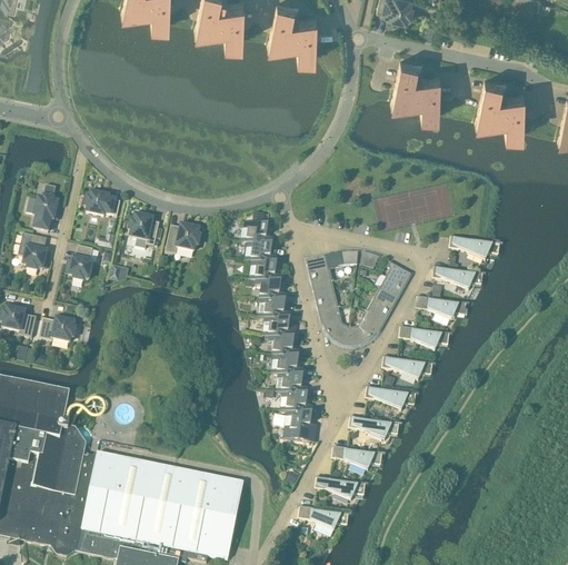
[(0,0),(0,7),(16,10),(17,0),(0,0)]
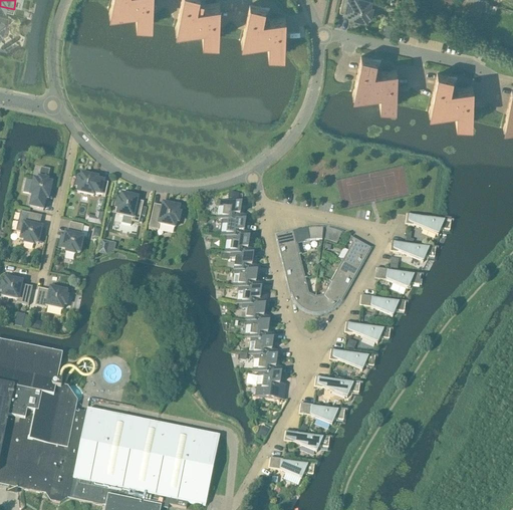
[(111,0),(110,6),(109,9),(137,6),(137,19),(153,20),(153,0),(111,0)]
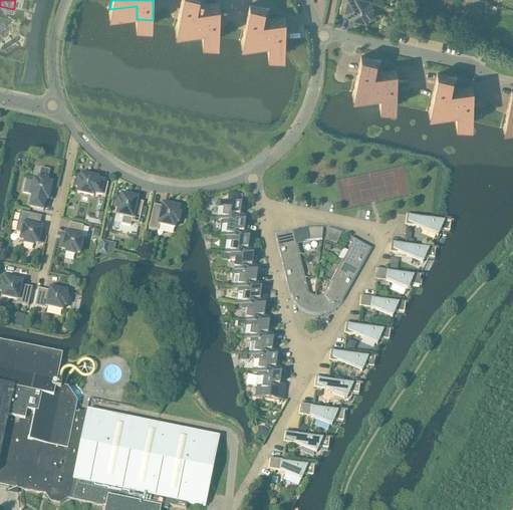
[(181,0),(178,15),(176,24),(203,21),(203,34),(218,34),(220,0),(204,0),(204,2),(202,2),(202,0),(181,0)]
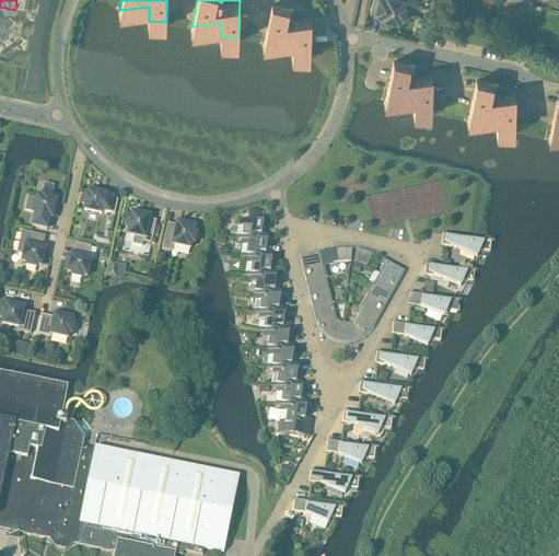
[(272,0),(266,29),(266,33),(264,41),(263,43),(293,39),(292,53),(310,54),(312,14),(289,18),(292,9),(284,8),(286,3),(272,0)]
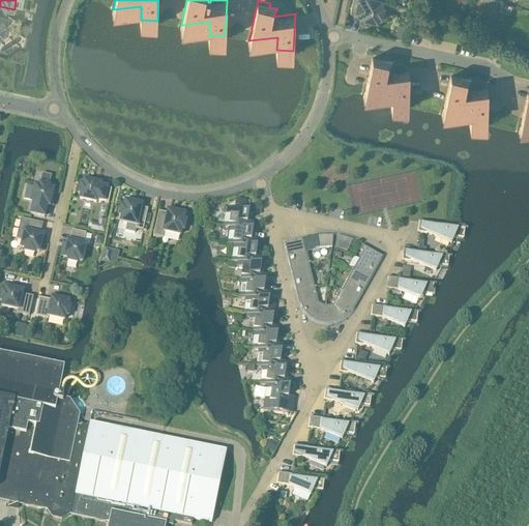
[(352,0),(351,8),(362,10),(361,13),(369,15),(368,17),(376,19),(377,17),(379,17),(380,11),(382,11),(384,2),(382,2),(382,0),(352,0)]
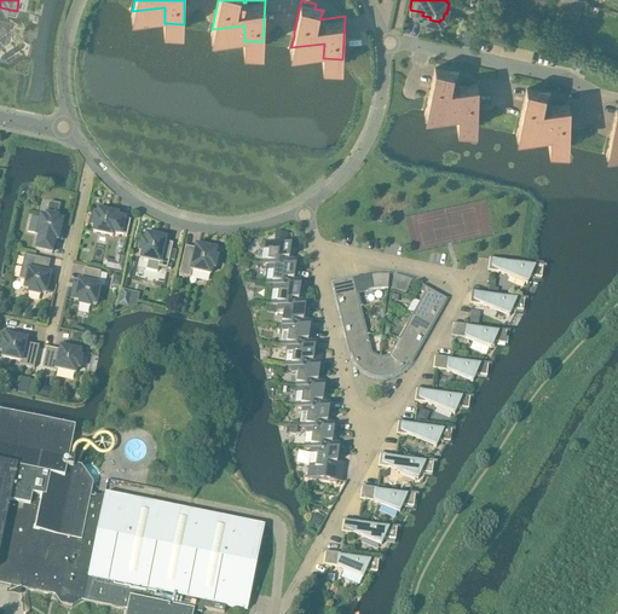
[(521,0),(520,6),(543,11),(544,0),(521,0)]
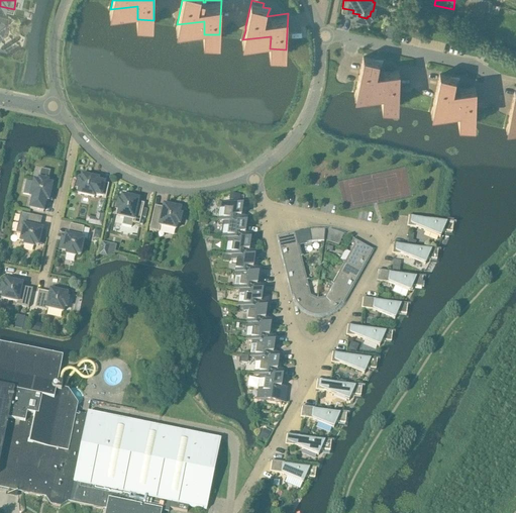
[(498,10),(500,2),(494,0),(458,0),(456,9),(483,15),(485,7),(498,10)]
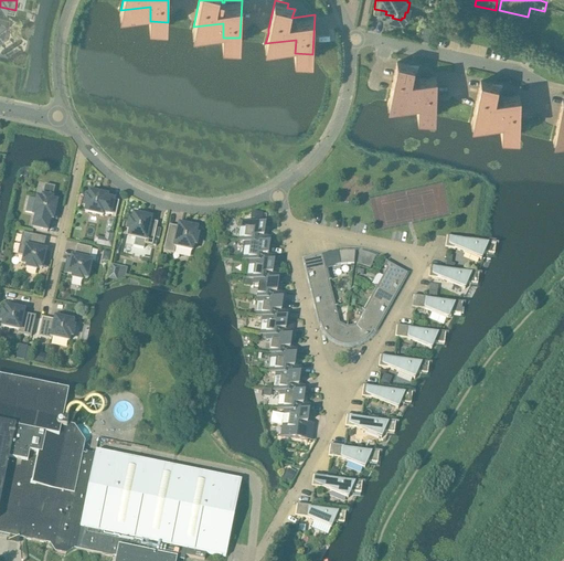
[(3,28),(8,29),(10,16),(0,13),(0,34),(2,35),(3,28)]
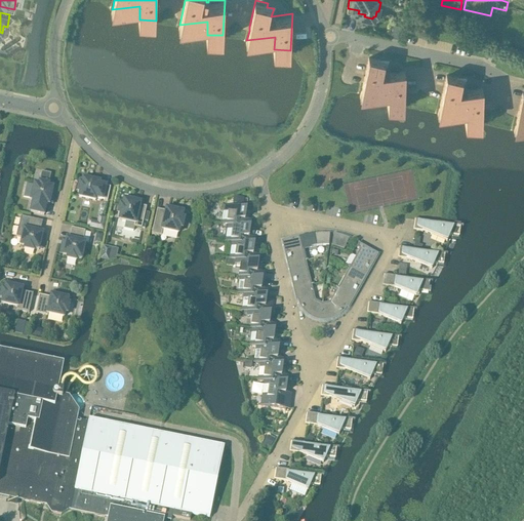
[(394,19),(391,32),(400,34),(403,22),(394,19)]
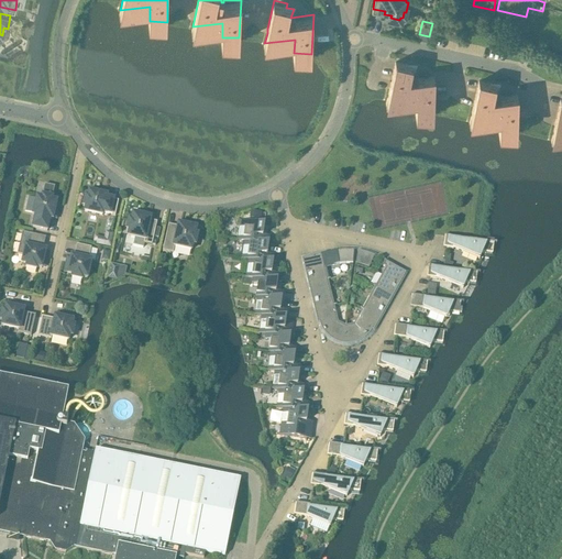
[(396,57),(389,85),(386,100),(417,96),(416,110),(433,111),(436,72),(412,75),(416,66),(408,64),(409,61),(396,57)]
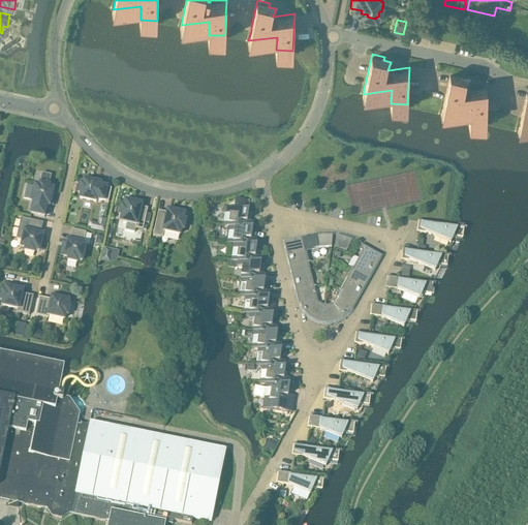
[(451,71),(442,109),(441,112),(470,107),(469,121),(486,122),(487,85),(465,88),(469,80),(462,79),(463,74),(451,71)]
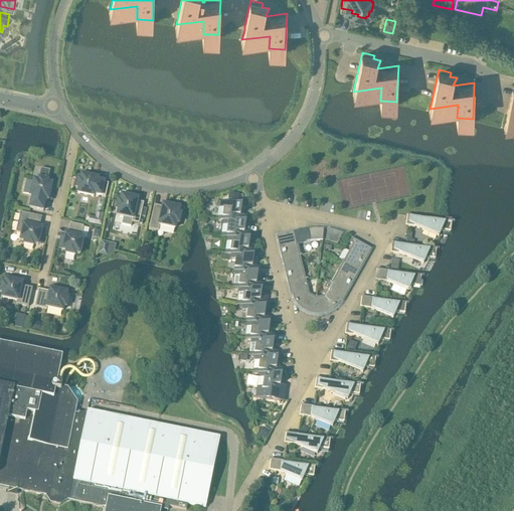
[(513,87),(508,112),(505,126),(513,124),(513,87)]
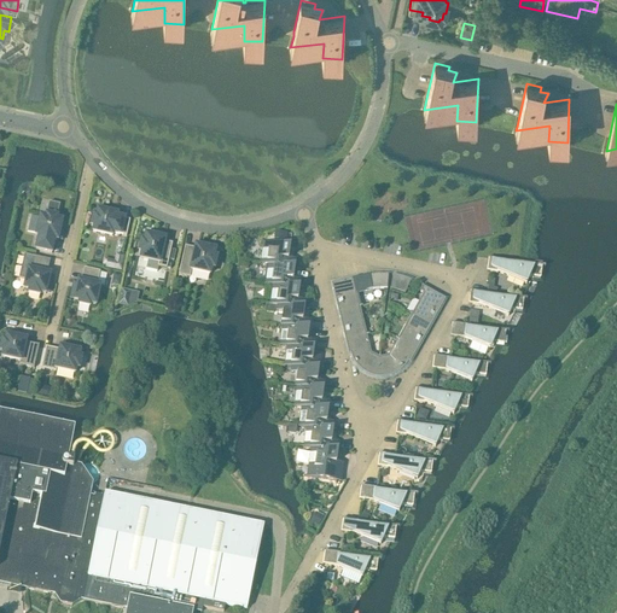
[(40,233),(36,246),(52,250),(56,237),(58,237),(60,229),(64,229),(65,220),(62,220),(63,217),(57,216),(60,200),(50,198),(46,214),(41,212),(36,232),(40,233)]
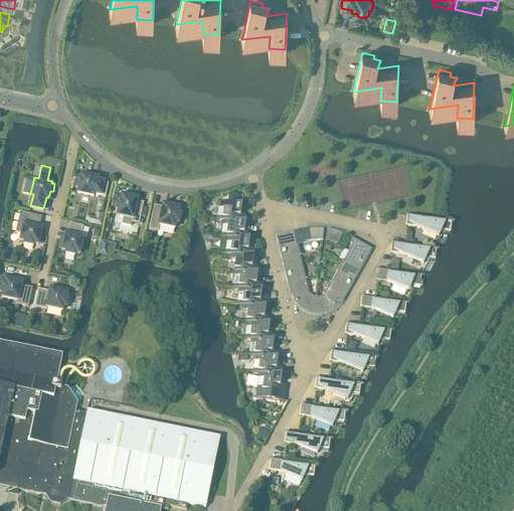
[(78,176),(76,185),(78,186),(77,190),(95,194),(95,191),(106,194),(109,180),(98,178),(99,176),(92,174),(93,171),(84,170),(83,173),(81,172),(80,177),(78,176)]
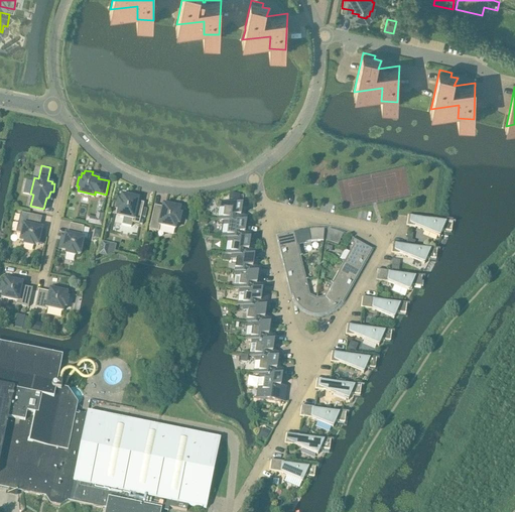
[(230,189),(229,197),(240,198),(241,190),(230,189)]
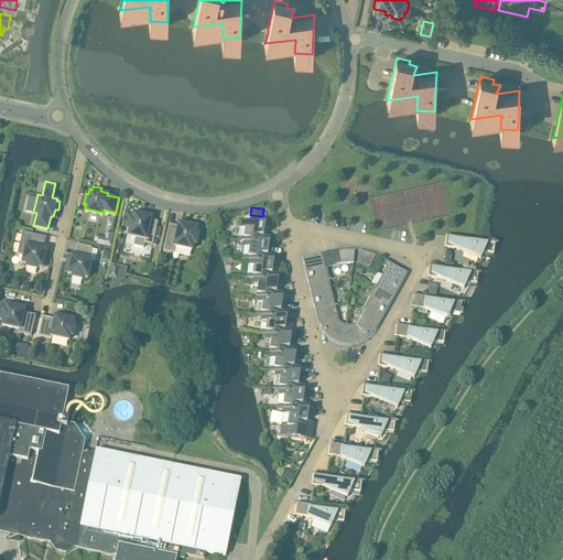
[(129,233),(137,235),(134,243),(144,245),(145,240),(153,243),(158,219),(151,217),(151,215),(144,213),(145,211),(136,208),(136,212),(133,211),(132,217),(130,216),(128,226),(130,227),(129,233)]
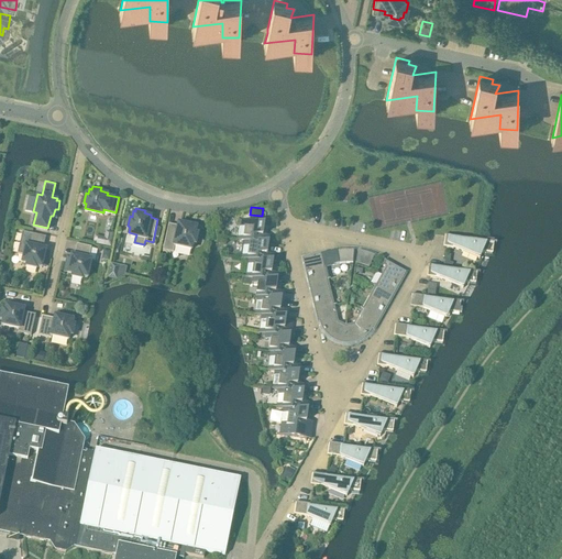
[(239,237),(245,238),(268,241),(270,233),(263,232),(265,221),(241,218),(239,237)]
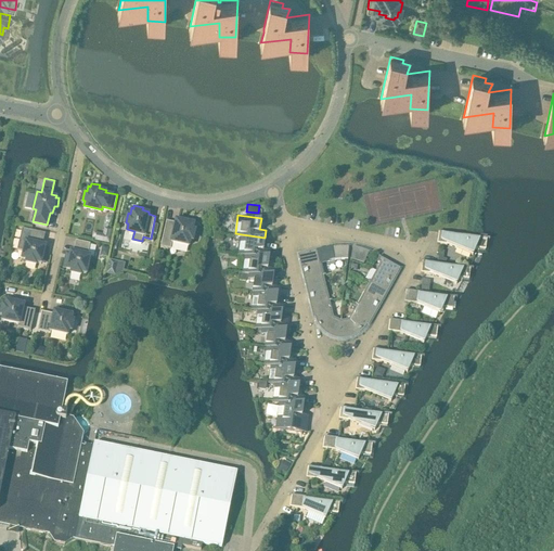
[(193,218),(184,217),(183,219),(177,217),(176,220),(167,218),(160,244),(171,246),(172,240),(189,243),(191,238),(193,238),(195,228),(193,228),(194,221),(192,221),(193,218)]
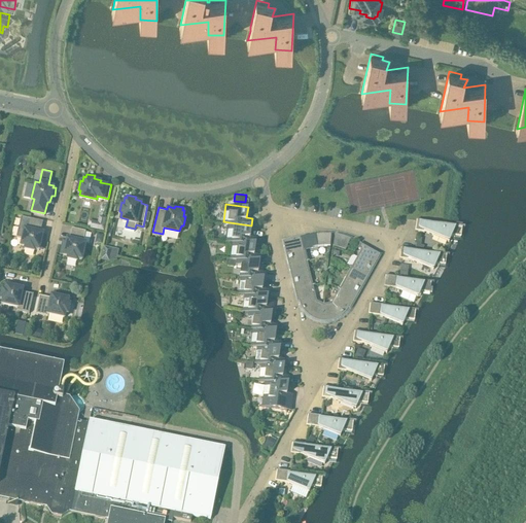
[(89,217),(88,224),(104,229),(107,215),(100,213),(98,219),(89,217)]
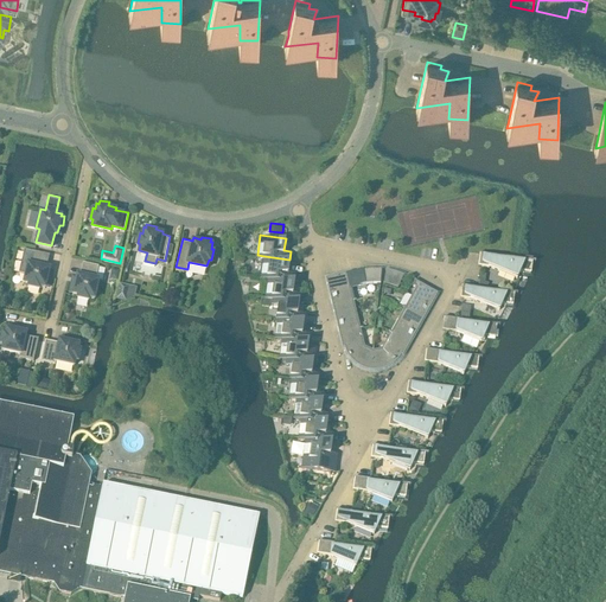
[(25,247),(19,270),(26,271),(24,280),(30,281),(29,285),(39,287),(40,283),(45,285),(46,283),(50,283),(51,274),(48,274),(50,267),(50,266),(48,266),(50,253),(34,249),(25,247)]
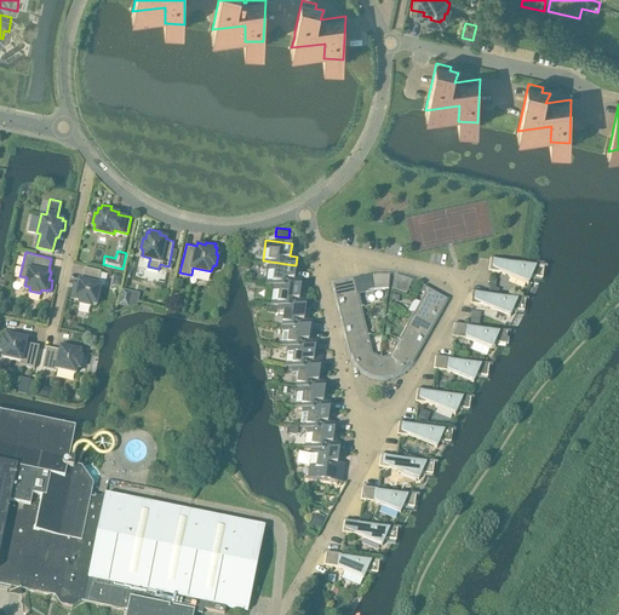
[(489,269),(492,269),(504,270),(528,281),(529,281),(528,280),(531,274),(543,276),(544,264),(548,264),(548,263),(489,256),(491,257),(489,269)]
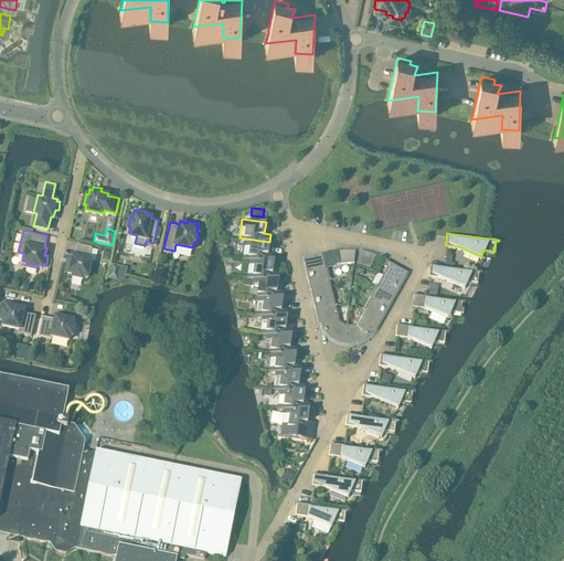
[(244,256),(251,257),(274,261),(275,253),(268,252),(269,242),(246,239),(244,256)]
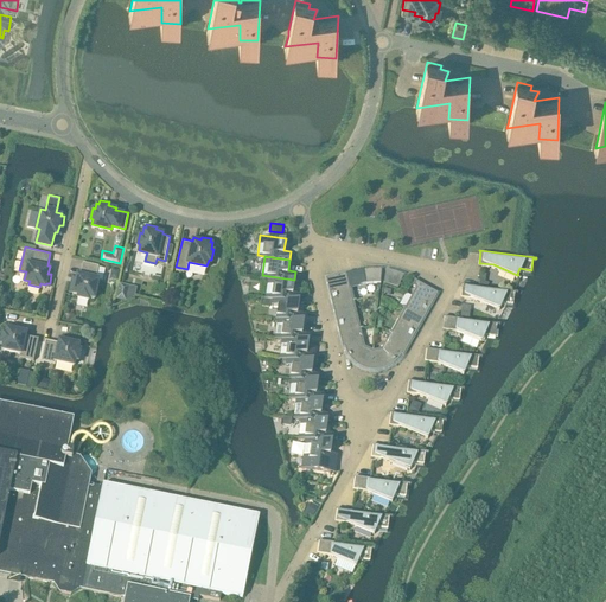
[(76,280),(72,279),(70,288),(74,289),(74,292),(78,293),(78,295),(89,298),(89,295),(95,296),(99,277),(96,276),(100,263),(83,260),(81,273),(78,273),(76,280)]
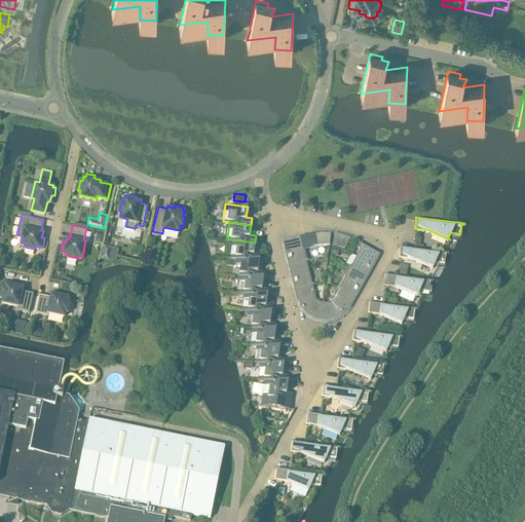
[(317,243),(324,243),(324,234),(324,233),(324,230),(322,230),(317,230),(315,231),(317,243)]
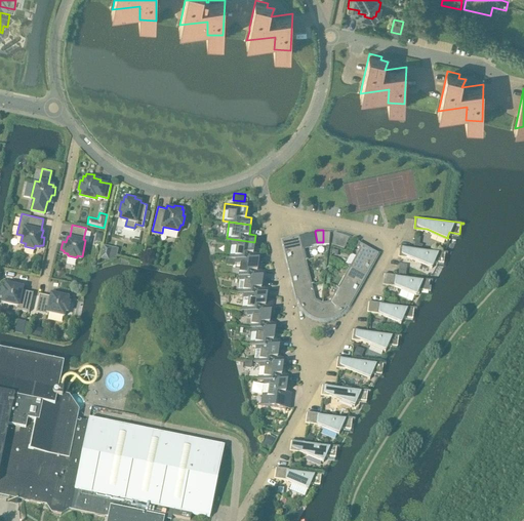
[(332,242),(338,244),(341,233),(336,231),(334,231),(332,242)]
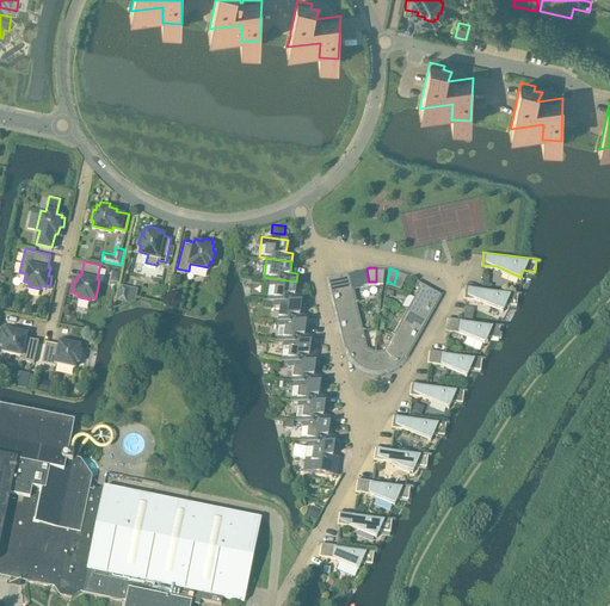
[(333,298),(336,305),(357,300),(351,277),(356,276),(355,271),(328,277),(332,291),(333,295),(334,295),(336,298),(333,298)]
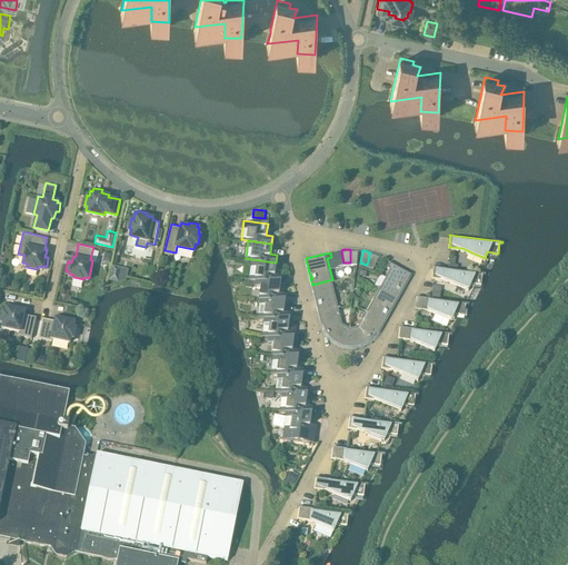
[(370,253),(367,265),(374,267),(379,255),(377,255),(372,253),(370,253)]
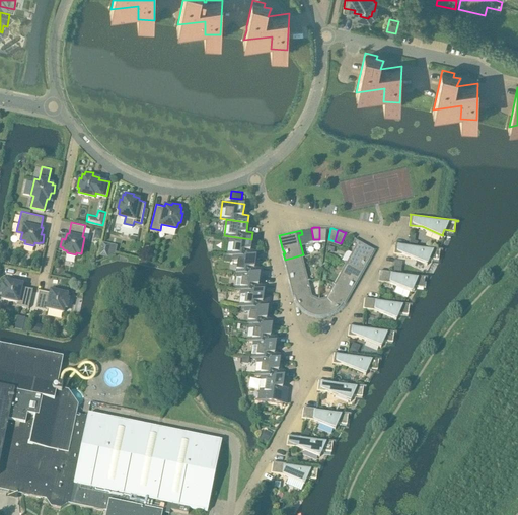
[(228,252),(234,253),(255,256),(256,249),(250,248),(251,239),(230,236),(228,252)]
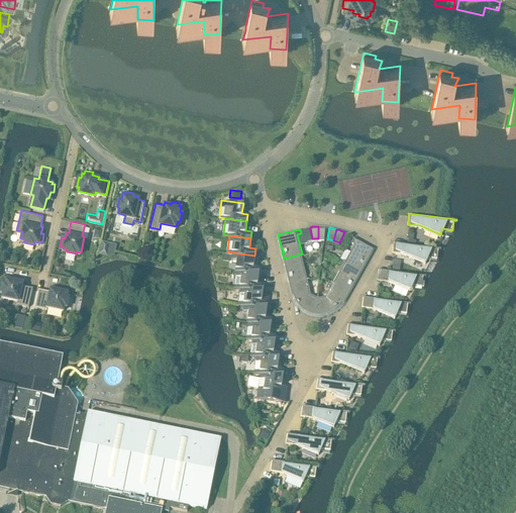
[(355,242),(345,260),(362,269),(365,264),(363,263),(364,261),(366,261),(367,259),(374,247),(353,236),(351,240),(355,242)]
